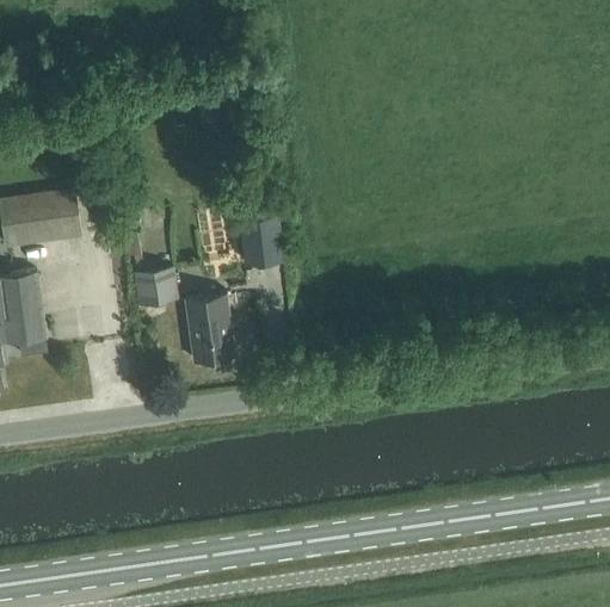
[(85,75),(109,72),(102,28),(79,31),(85,75)]
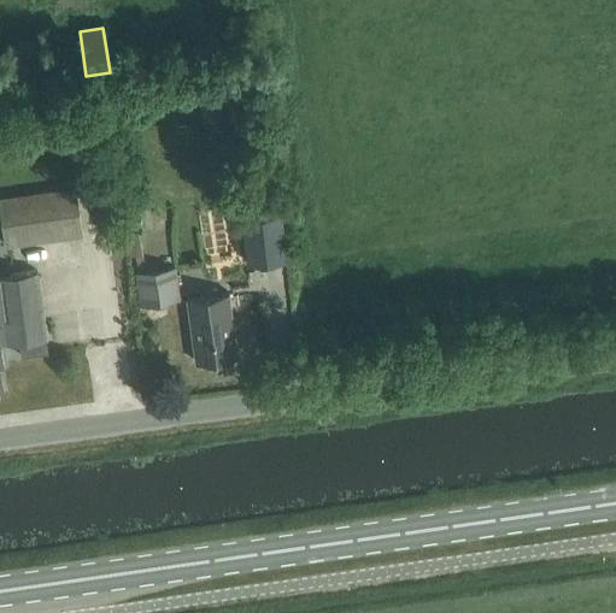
[(72,190),(0,201),(0,219),(5,251),(81,239),(72,190)]
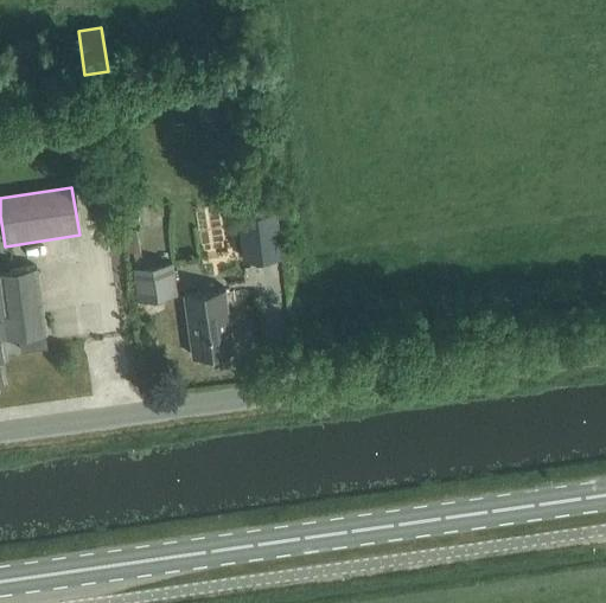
[(236,216),(242,262),(281,257),(275,211),(236,216)]
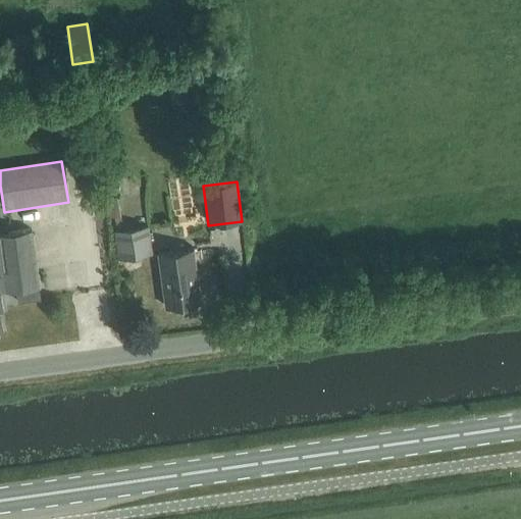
[(153,255),(150,229),(114,234),(118,260),(153,255)]
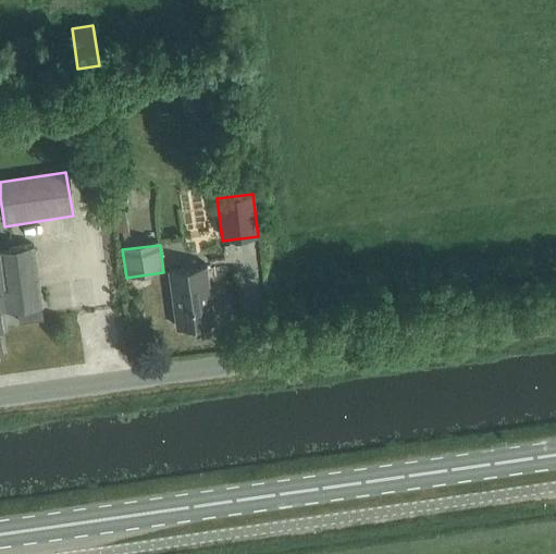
[(2,315),(20,312),(21,325),(42,322),(40,309),(41,309),(33,249),(0,254),(0,356),(4,355),(1,335),(5,334),(2,315)]
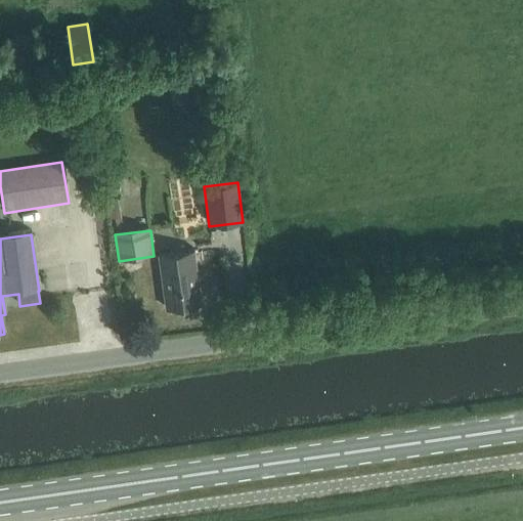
[(165,310),(182,308),(201,305),(193,253),(158,258),(165,310)]
